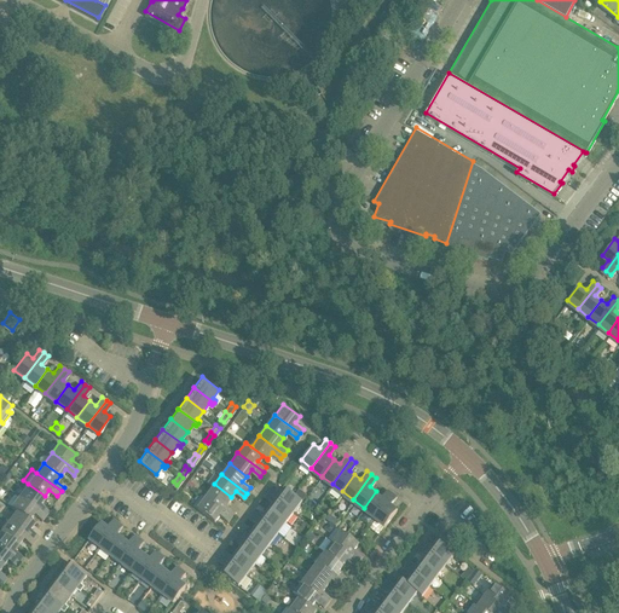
[(40,502),(45,496),(28,484),(21,493),(46,513),(48,508),(40,502)]
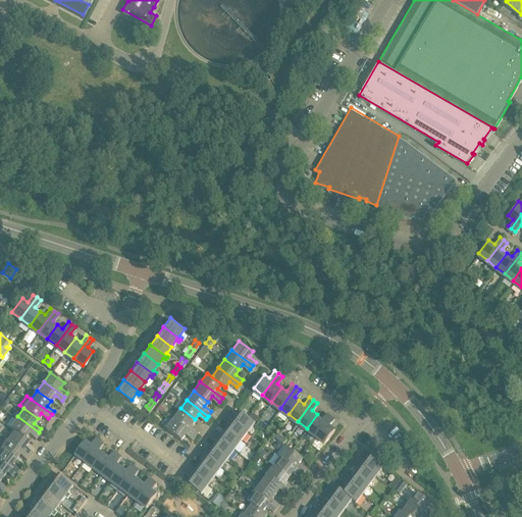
[(180,408),(173,417),(195,433),(198,429),(192,424),(195,419),(180,408)]
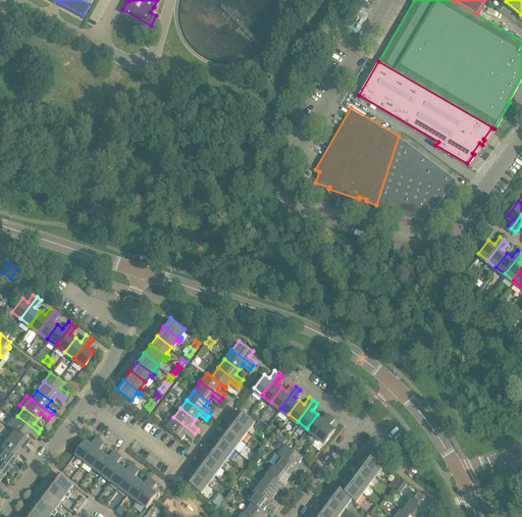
[(226,413),(248,429),(255,419),(241,409),(237,414),(229,409),(226,413)]
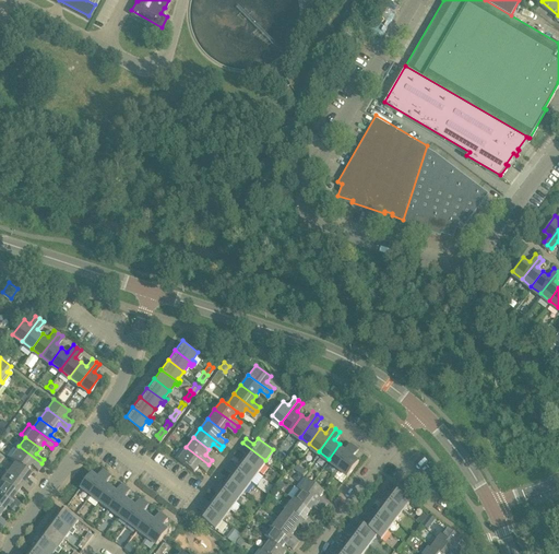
[(277,443),(271,438),(266,444),(273,448),(277,443)]
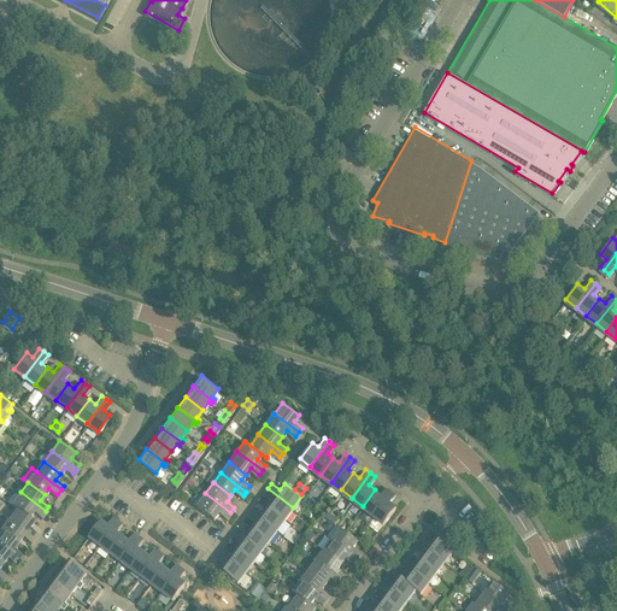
[(372,513),(392,488),(387,485),(381,493),(375,489),(363,506),(372,513)]
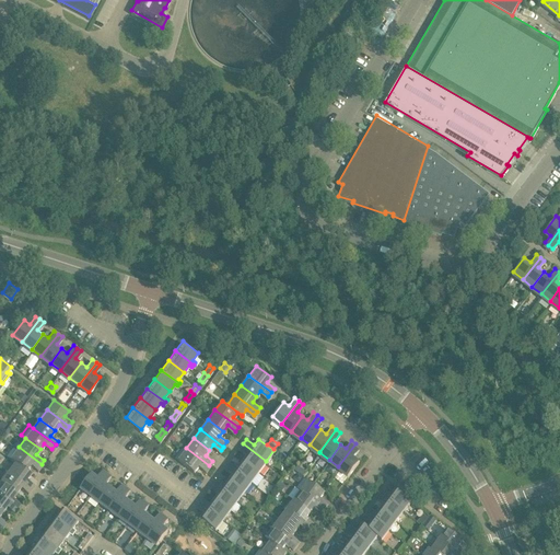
[(243,459),(259,470),(266,461),(243,443),(240,448),(247,453),(243,459)]
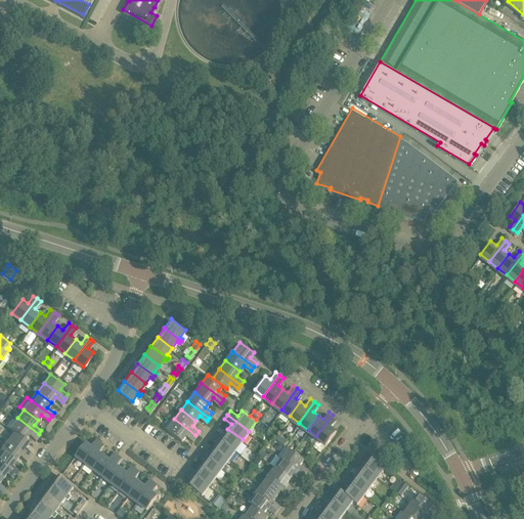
[(333,415),(316,436),(325,443),(336,429),(331,425),(336,418),(333,415)]
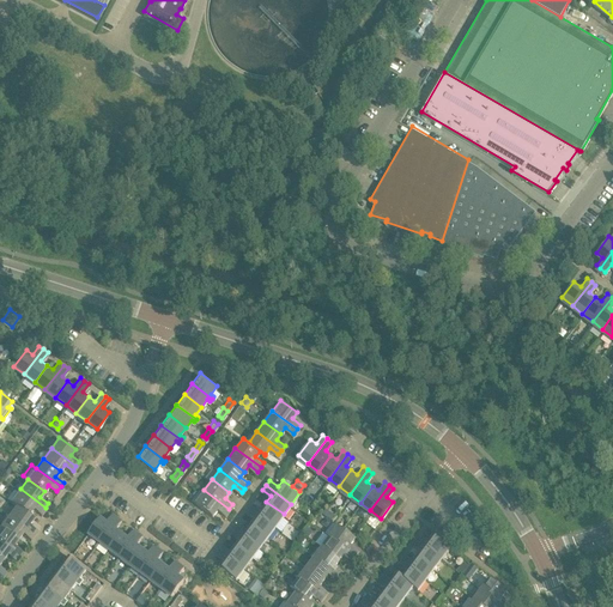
[(12,499),(17,503),(18,503),(29,511),(34,505),(42,513),(46,508),(20,489),(12,499)]
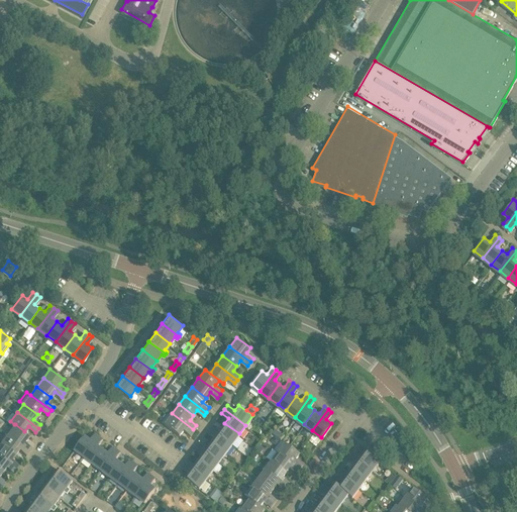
[(190,433),(193,429),(172,413),(166,422),(180,432),(183,428),(190,433)]
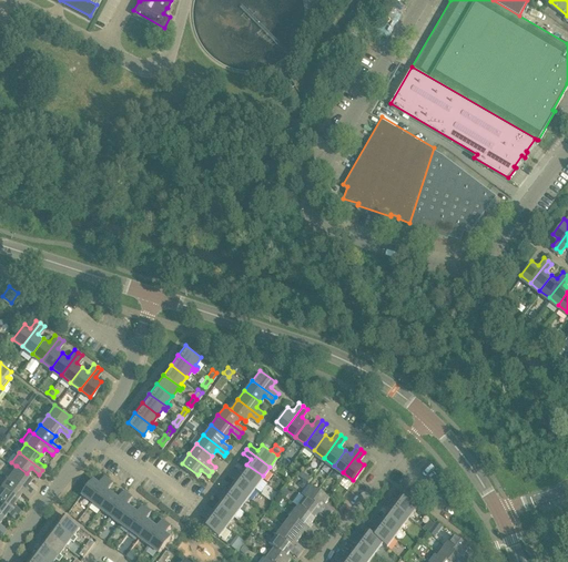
[(232,468),(255,486),(263,476),(246,465),(243,470),(235,463),(232,468)]
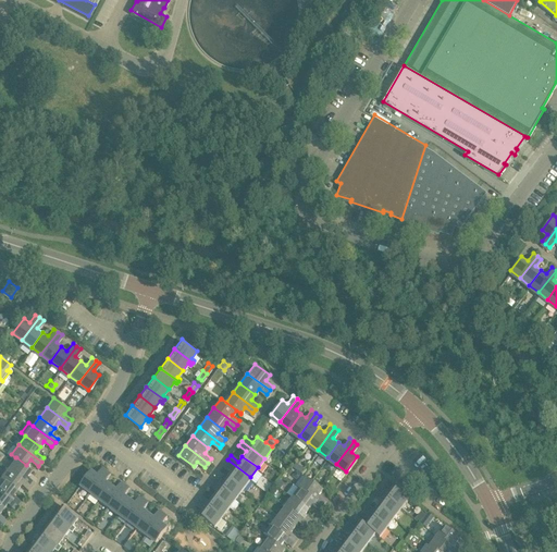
[(15,457),(9,467),(32,483),(35,480),(27,474),(31,468),(28,466),(26,465),(16,457),(15,457)]
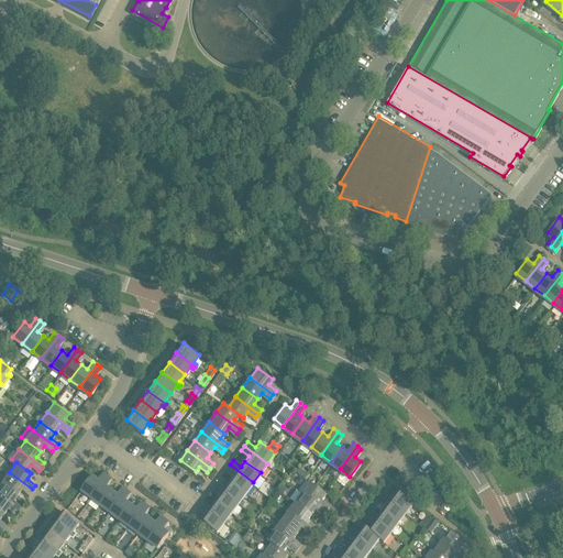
[(230,480),(246,492),(253,482),(230,465),(227,469),(234,474),(230,480)]
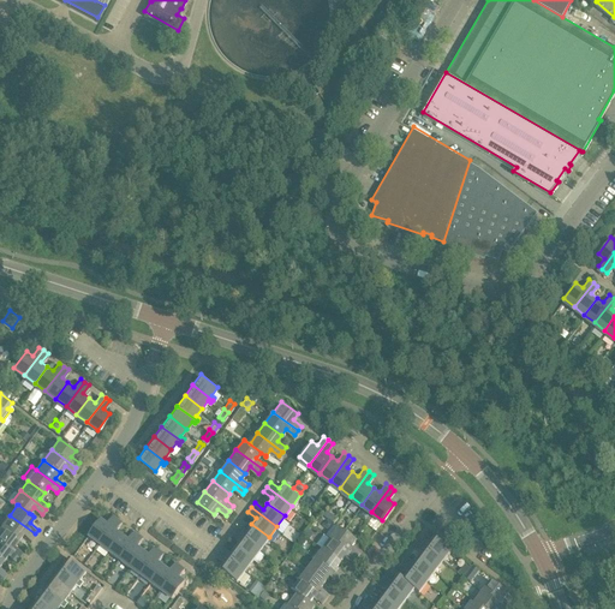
[(99,541),(118,515),(113,512),(107,520),(101,515),(88,533),(99,541)]
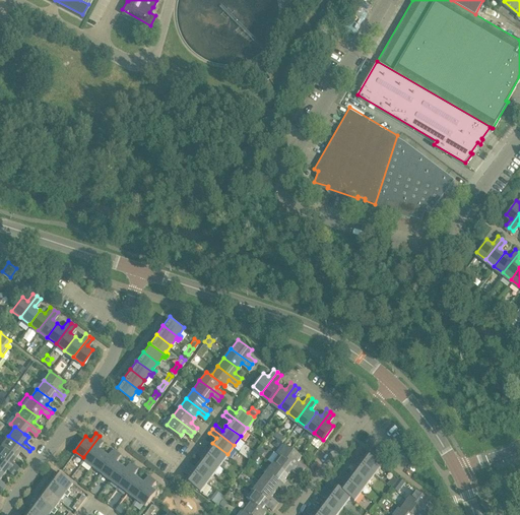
[(2,445),(1,445),(15,455),(19,450),(26,455),(29,451),(8,436),(2,445)]
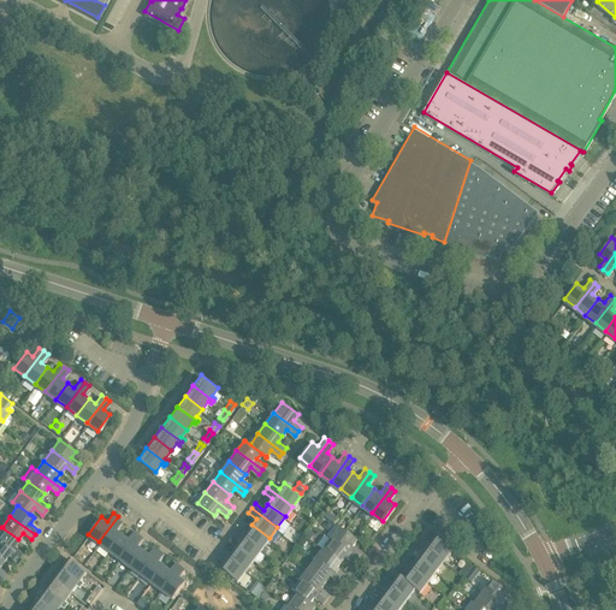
[(110,550),(122,533),(117,528),(123,520),(118,516),(99,542),(110,550)]
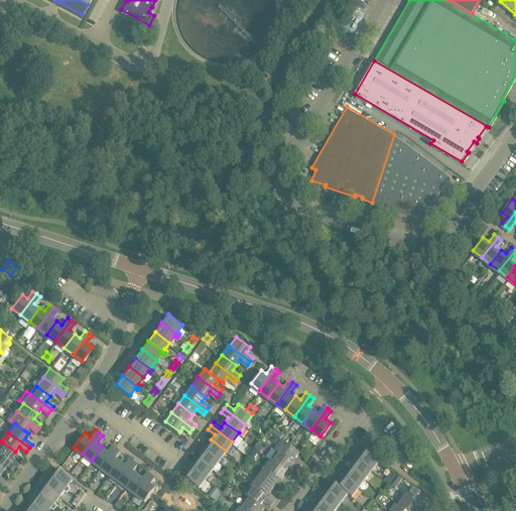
[(280,436),(273,445),(278,450),(299,465),(302,461),(295,456),(299,451),(287,441),(285,439),(285,440),(280,436)]
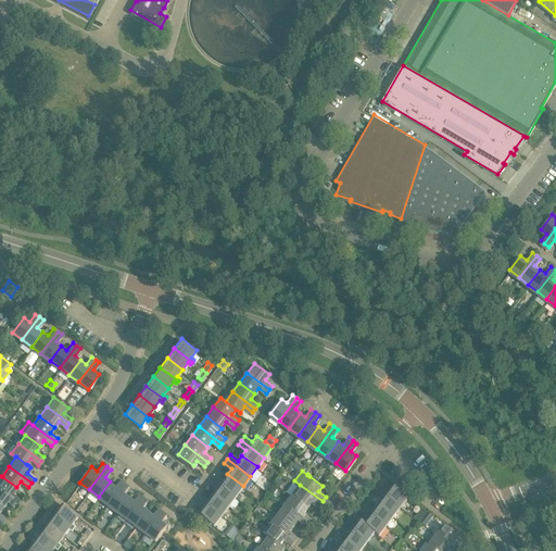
[(213,478),(236,495),(243,486),(227,474),(224,479),(216,474),(213,478)]
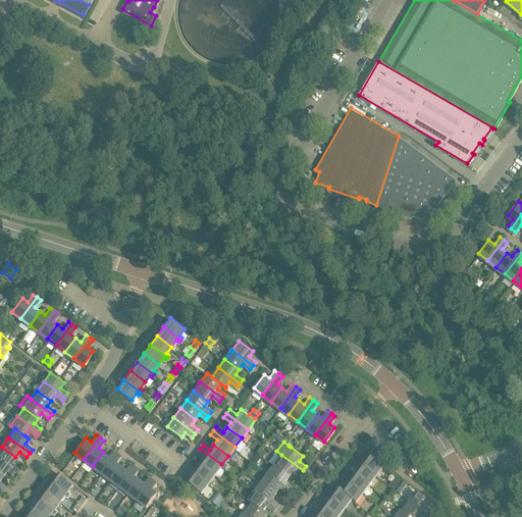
[(263,454),(267,449),(262,445),(258,451),(263,454)]
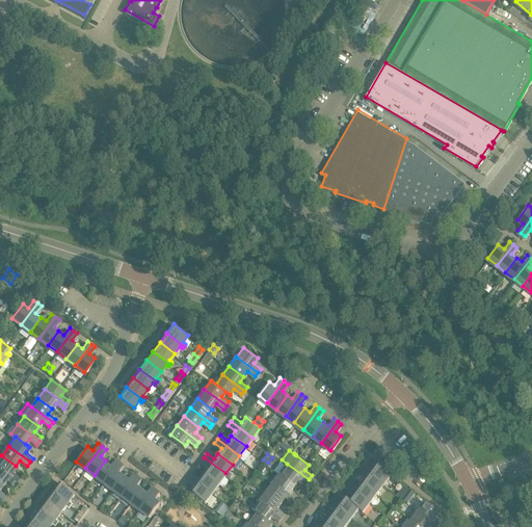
[(1,455),(0,456),(0,468),(17,480),(20,476),(12,471),(16,466),(1,455)]
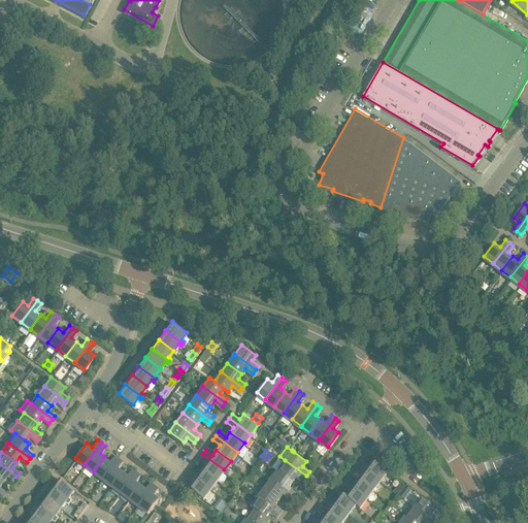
[(103,478),(119,456),(116,453),(109,460),(104,457),(94,471),(103,478)]
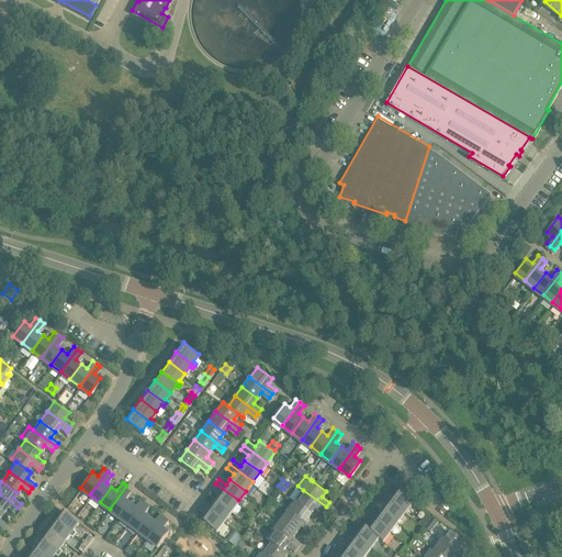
[(232,510),(238,500),(215,483),(213,487),(220,492),(216,498),(232,510)]
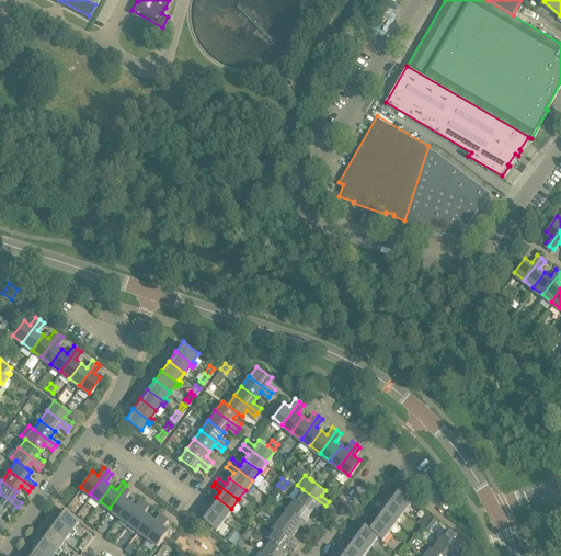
[(118,515),(130,500),(125,496),(130,488),(126,485),(110,508),(118,515)]
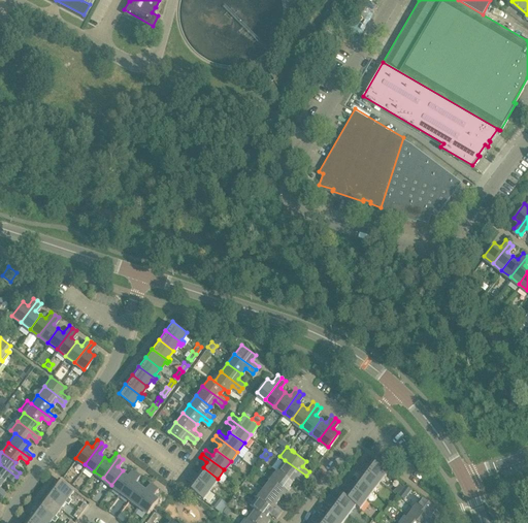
[(359,462),(381,479),(388,469),(373,459),(369,464),(362,459),(359,462)]
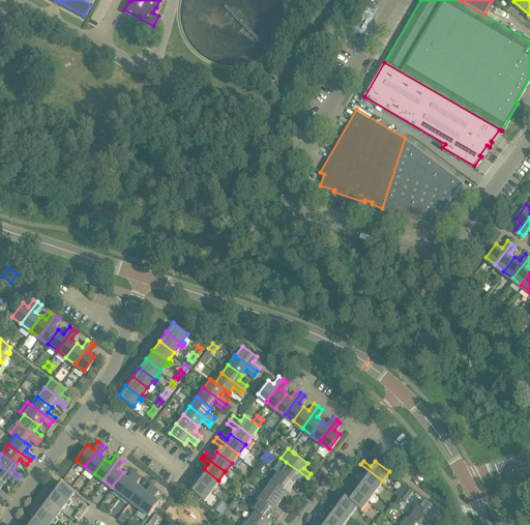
[(304,482),(307,477),(286,462),(278,470),(293,482),(297,476),(304,482)]
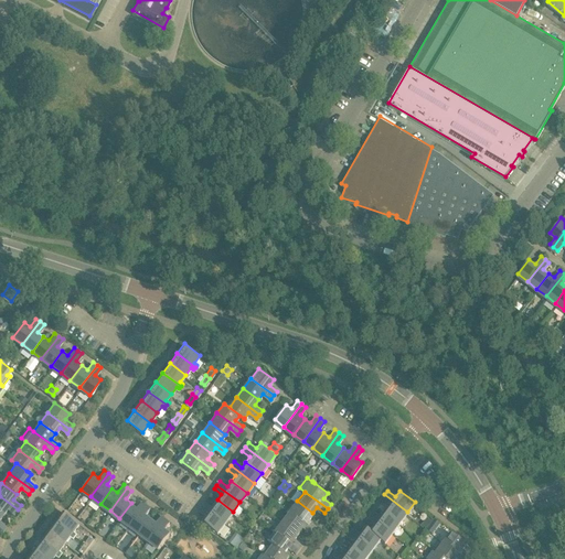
[(384,509),(400,522),(407,512),(384,494),(381,498),(388,505),(384,509)]
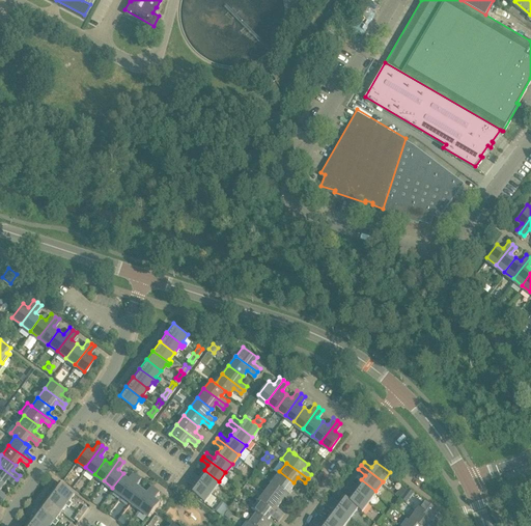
[(0,480),(2,482),(6,477),(14,483),(17,479),(0,467),(0,480)]
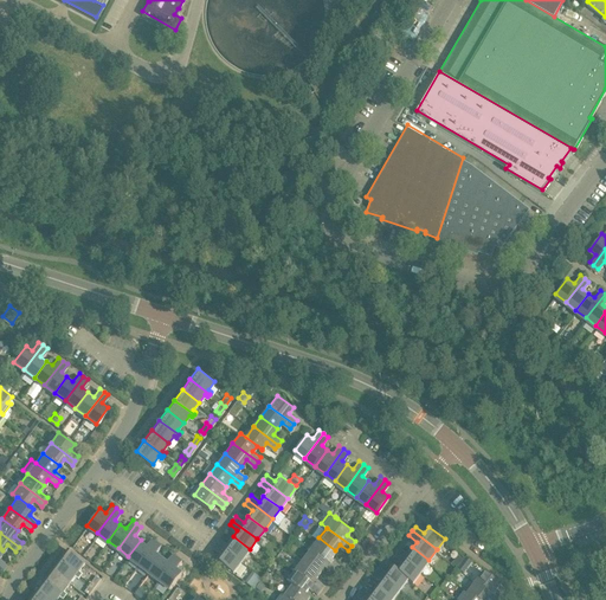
[(139,563),(158,539),(153,535),(147,543),(141,540),(128,556),(139,563)]
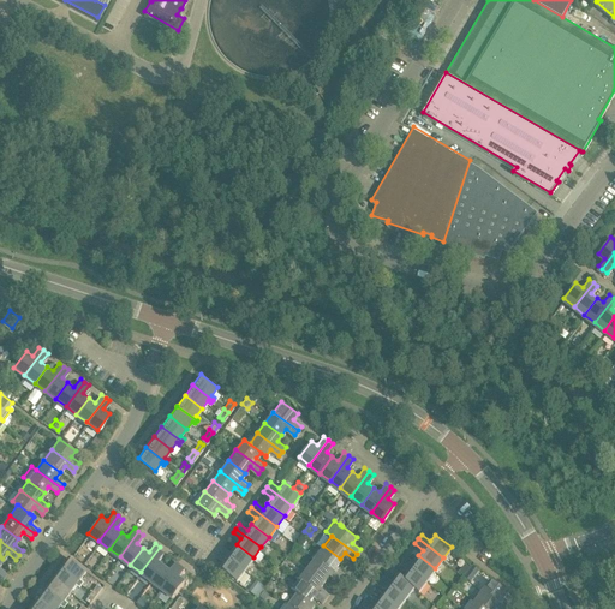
[(220,549),(245,568),(254,557),(237,544),(232,550),(224,544),(220,549)]
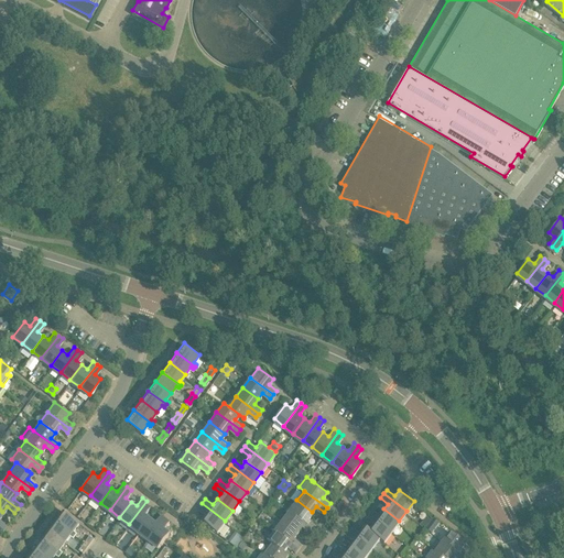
[(296,500),(290,510),(313,526),(316,522),(308,516),(312,512),(296,500)]
